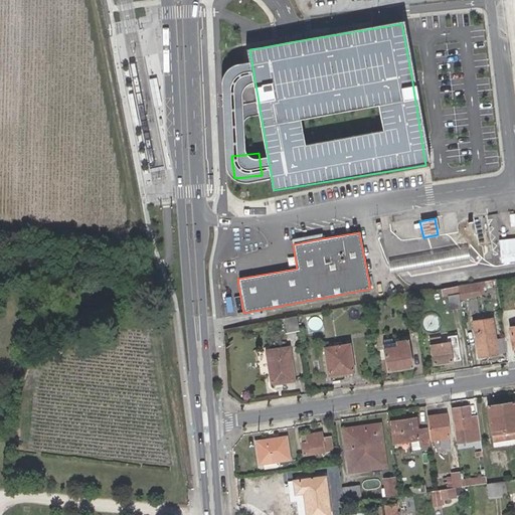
[(293,244),(322,238),(322,232),(293,238),(292,238),(293,244)]
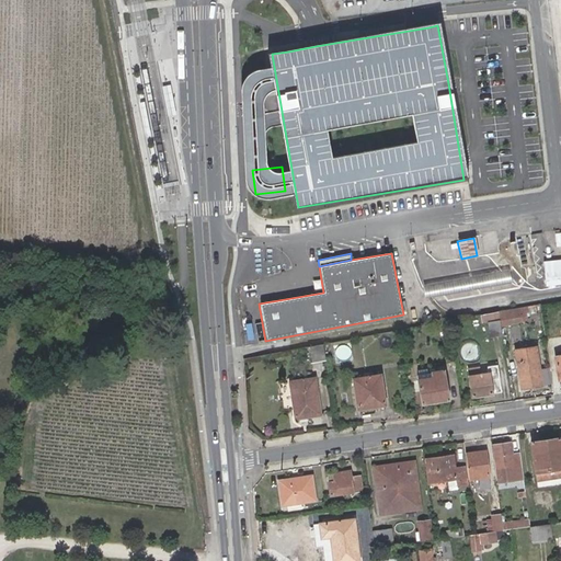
[(560,256),(544,260),(547,285),(560,283),(560,256)]
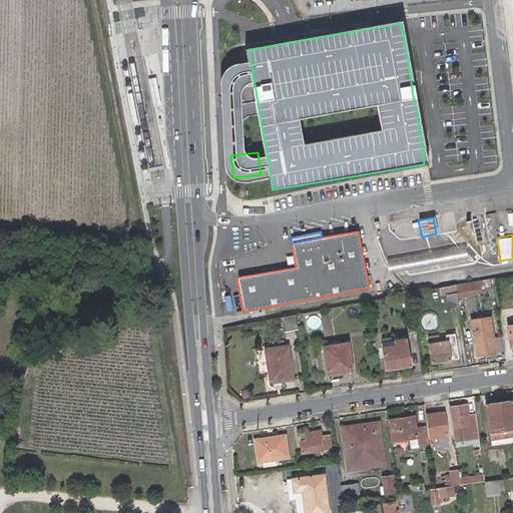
[(465,246),(386,261),(389,274),(467,259),(465,246)]
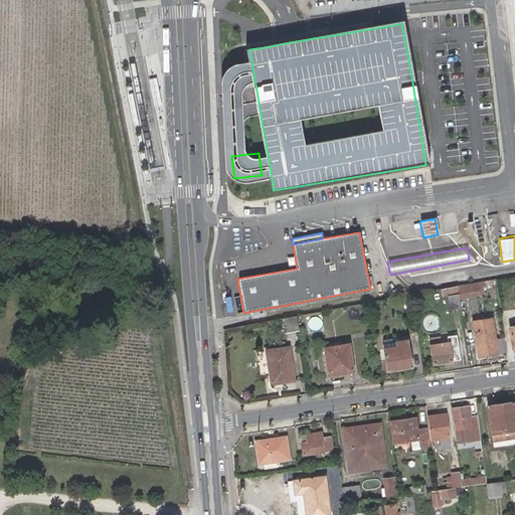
[(476,284),(472,285),(474,295),(484,293),(483,289),(482,282),(476,284)]
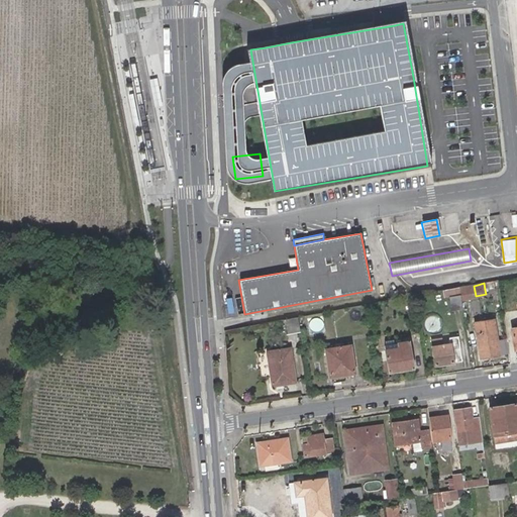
[(476,296),(474,286),(461,288),(463,298),(476,296)]
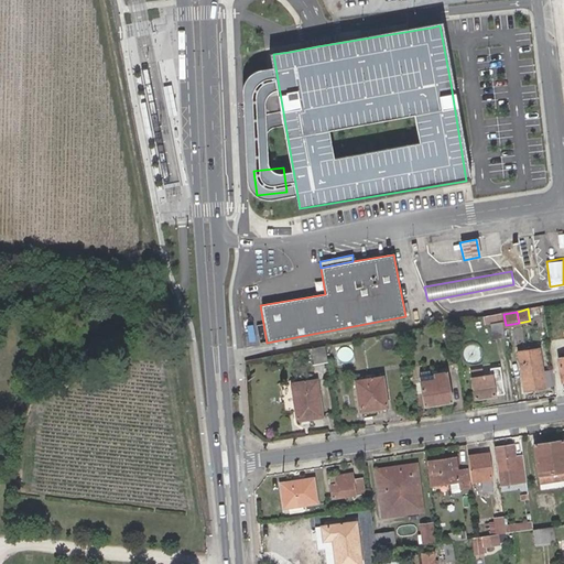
[(496,321),(495,313),(484,315),(485,323),(496,321)]
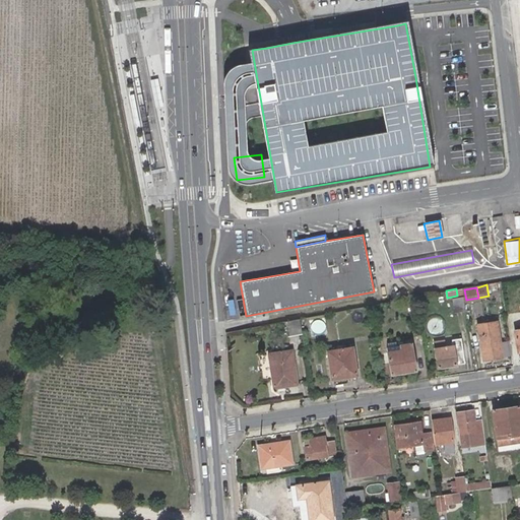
[(466,312),(463,297),(452,299),(455,314),(466,312)]
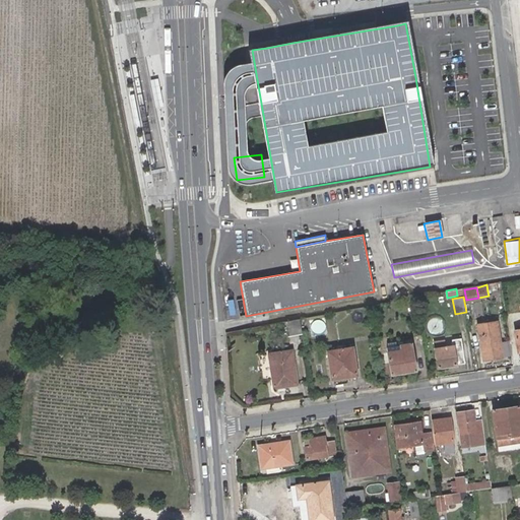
[(299,319),(286,321),(288,335),(302,333),(299,319)]
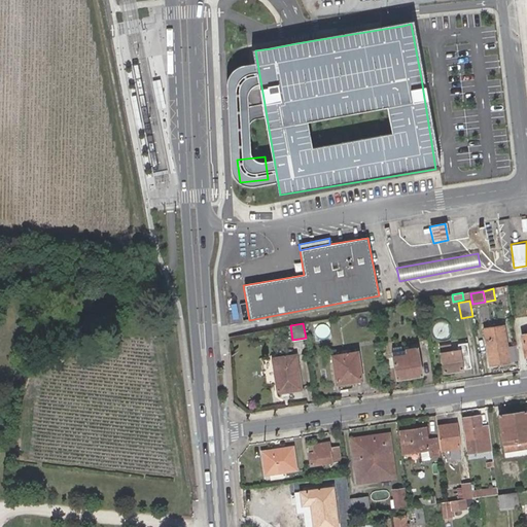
[(496,360),(497,364),(510,362),(508,359),(513,359),(511,352),(507,353),(503,326),(484,329),(489,361),(496,360)]
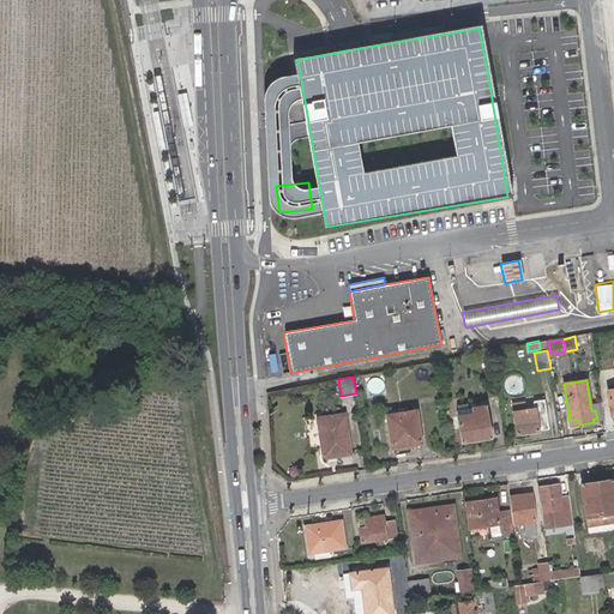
[(517,434),(549,429),(545,401),(534,402),(535,409),(525,411),(524,403),(512,405),(517,434)]
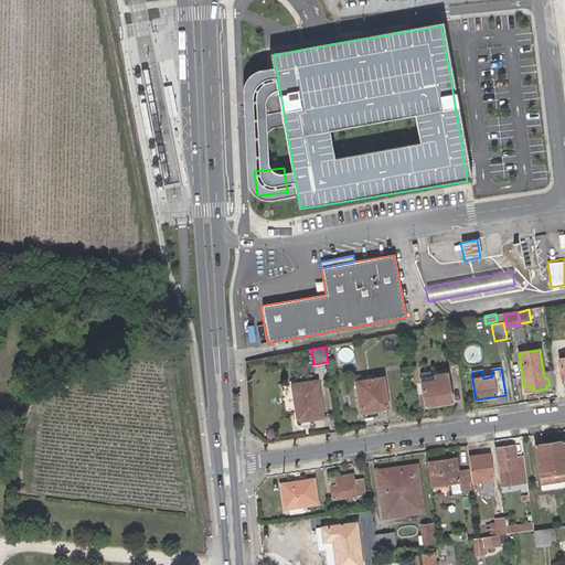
[(436,381),(422,383),(425,407),(454,403),(448,374),(435,375),(436,381)]
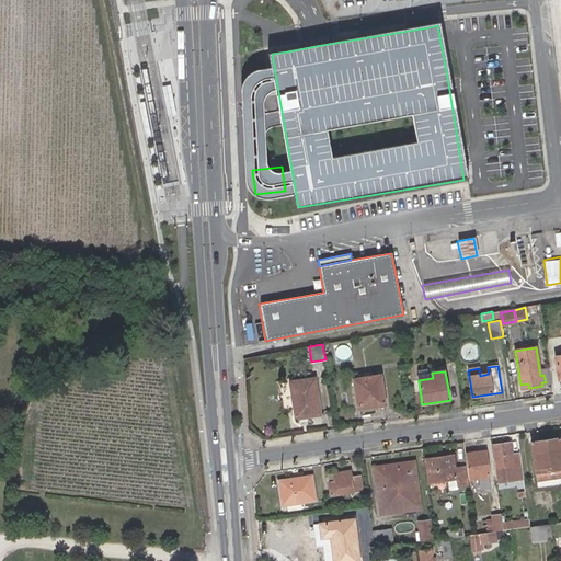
[(354,380),(357,409),(359,409),(359,416),(375,413),(374,405),(385,404),(379,376),(354,380)]
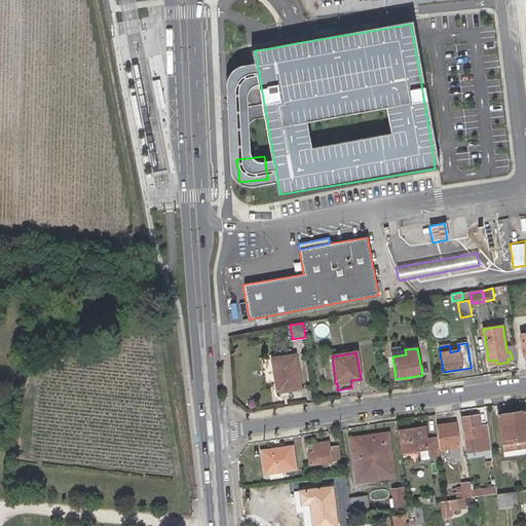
[(272,359),(277,392),(300,389),(295,355),(272,359)]
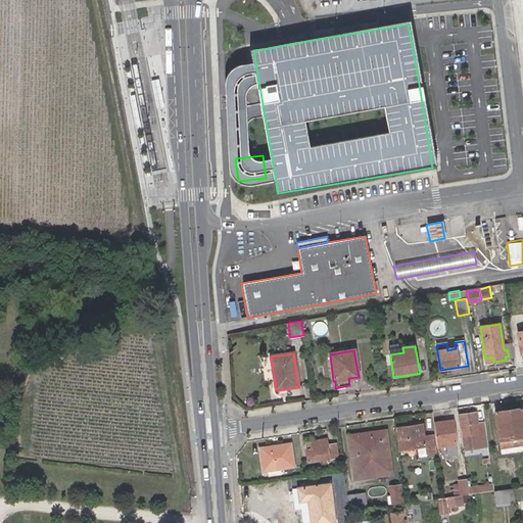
[(502,446),(522,442),(522,408),(522,407),(495,411),(498,430),(490,431),(493,450),(503,449),(502,446)]
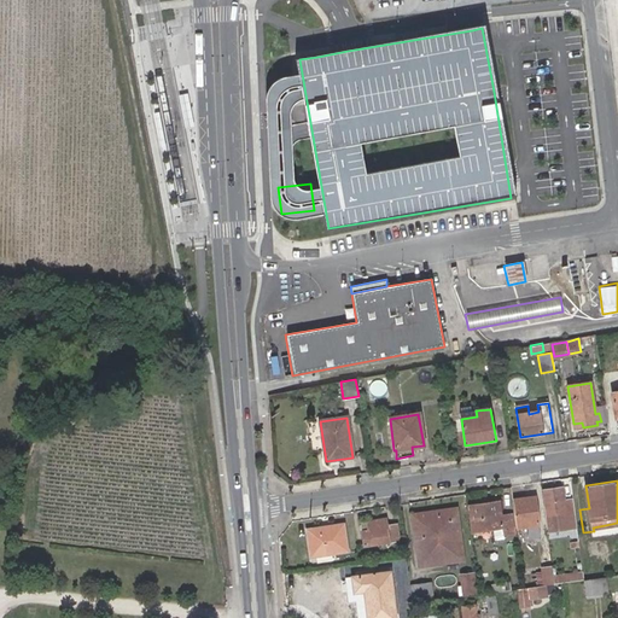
[(563,500),(560,487),(542,489),(547,531),(576,528),(572,499),(563,500)]
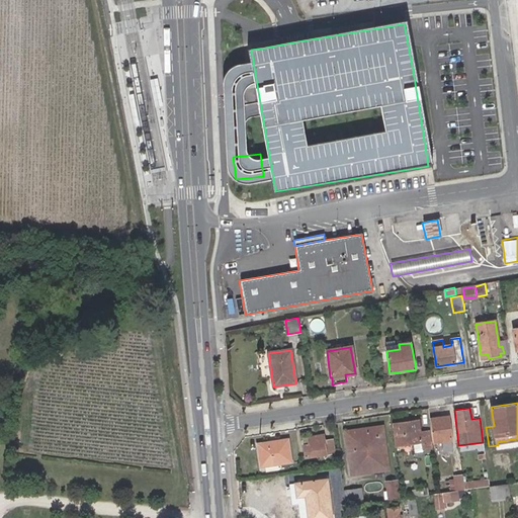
[(449,415),(428,418),(431,441),(441,439),(450,439),(451,439),(449,415)]
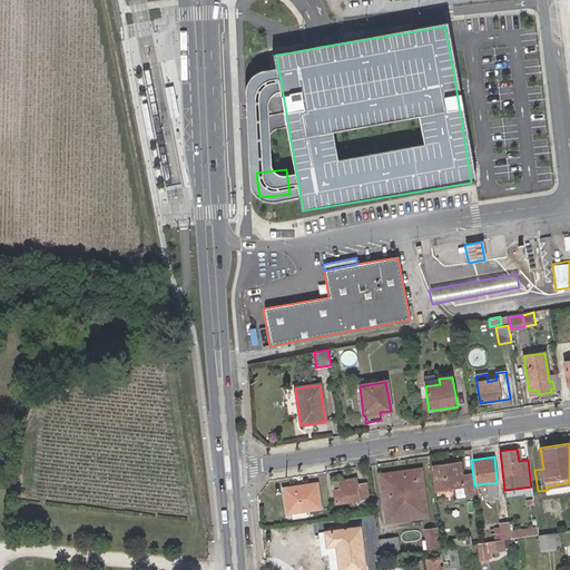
[(435,487),(463,484),(463,491),(474,490),(472,472),(461,473),(460,461),(432,463),(435,487)]
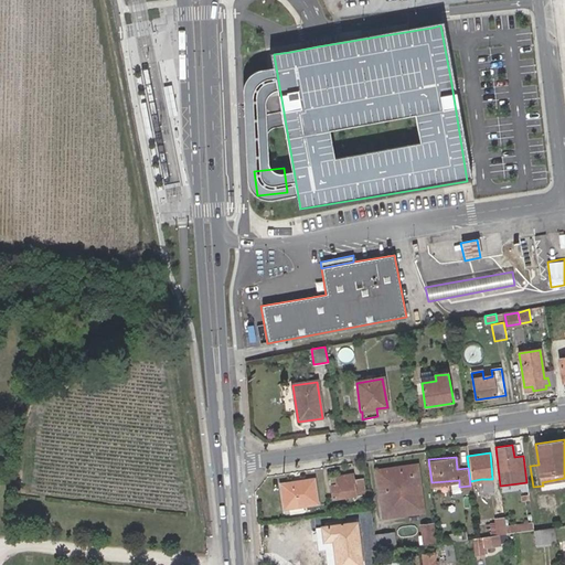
[(400,478),(377,480),(382,514),(422,511),(416,465),(397,466),(400,478)]
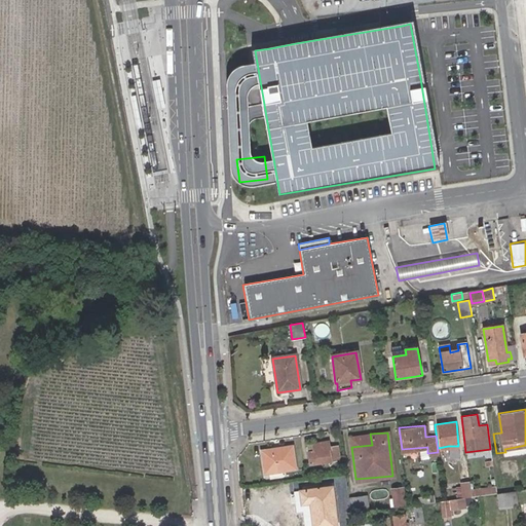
[(350,437),(351,447),(372,445),(370,434),(350,437)]
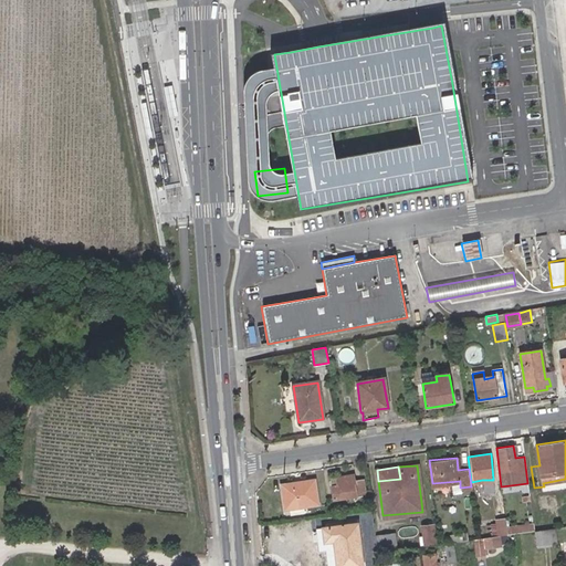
[(354,473),(331,477),(333,496),(365,493),(363,479),(354,480),(354,473)]
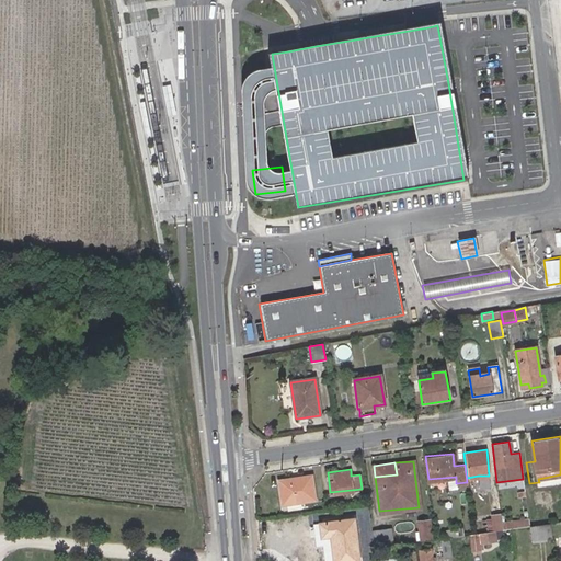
[(489,485),(488,476),(478,476),(479,487),(489,485)]
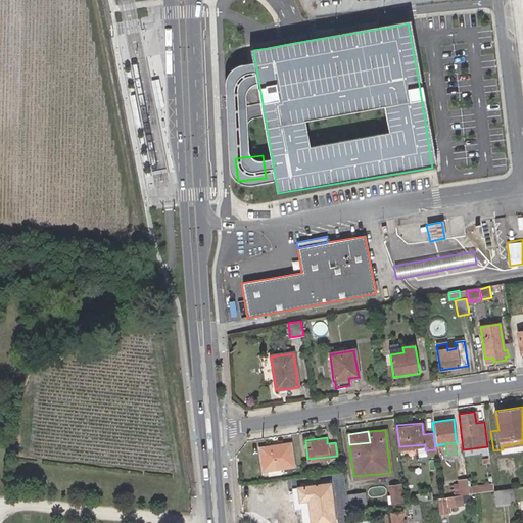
[(259,471),(290,467),(288,447),(256,452),(259,471)]
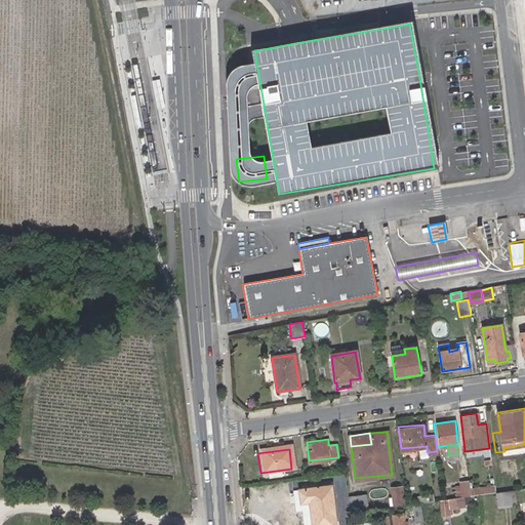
[(469,489),(468,480),(459,481),(459,485),(454,486),(455,495),(461,495),(461,496),(470,494),(469,489)]
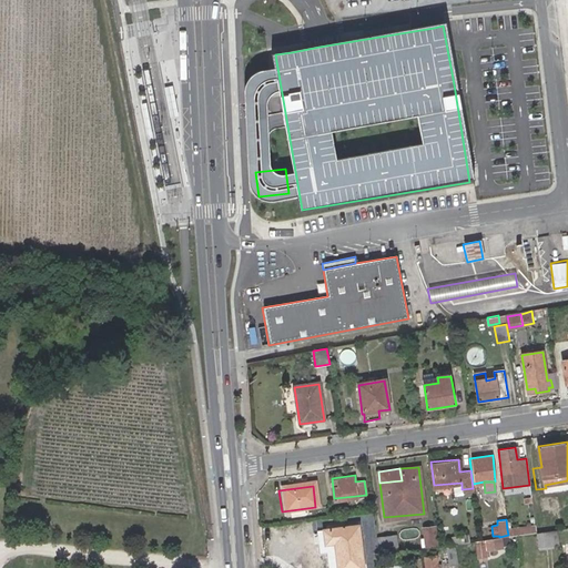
[(335,544),(337,567),(364,567),(359,526),(325,530),(327,545),(335,544)]
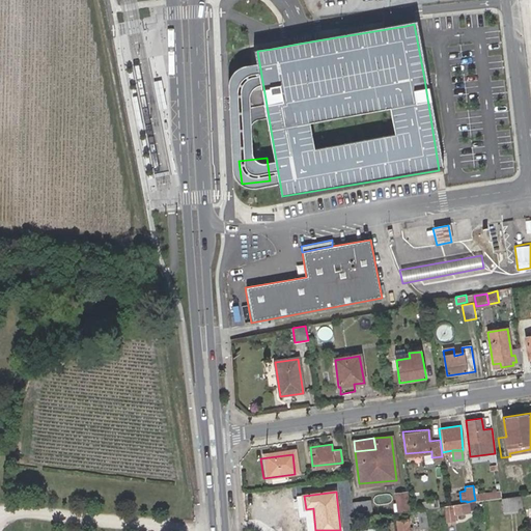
[(407,492),(403,493),(395,494),(397,502),(398,511),(403,510),(409,510),(408,501),(407,494),(407,492)]
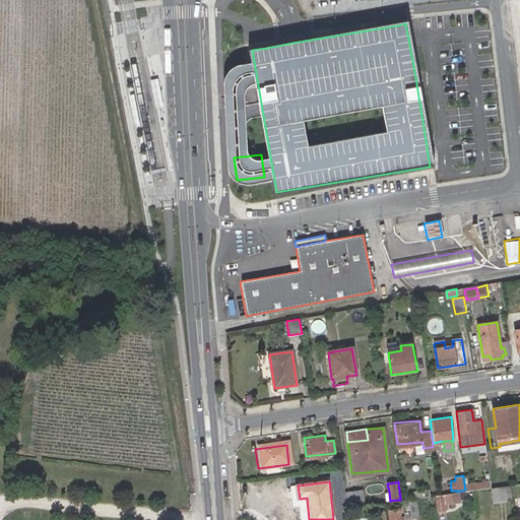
[(490,481),(464,484),(465,490),(471,490),(490,486),(490,481)]
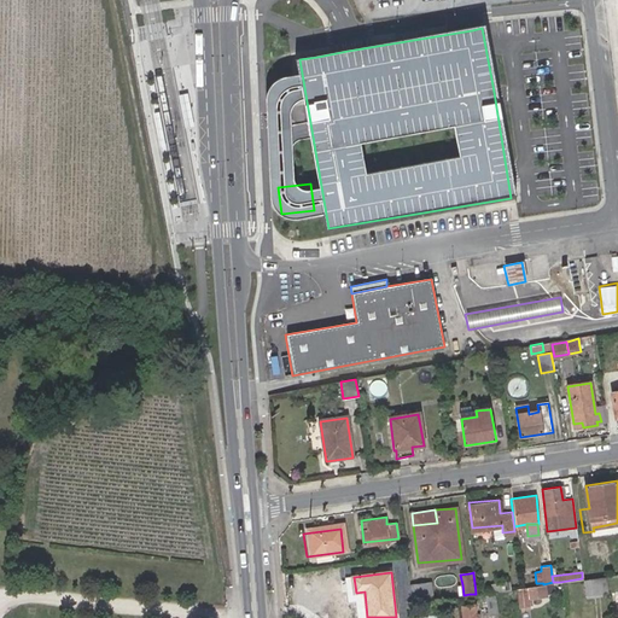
[(586,598),(607,594),(605,576),(589,578),(582,578),(586,598)]
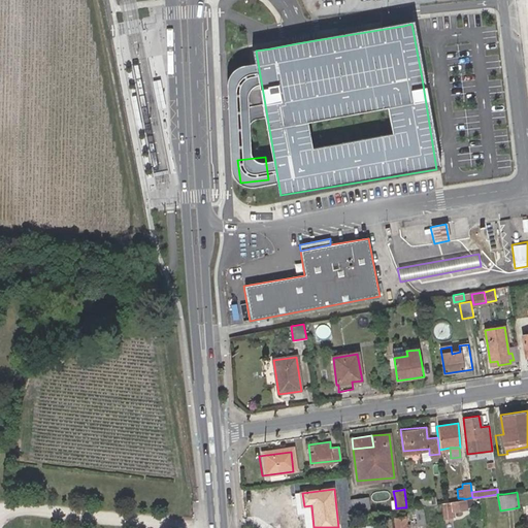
[(418,498),(419,505),(435,502),(434,496),(418,498)]
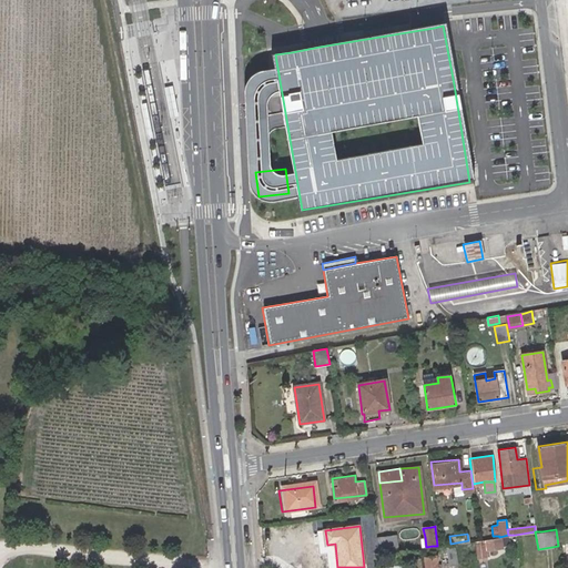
[(377,538),(379,554),(398,550),(396,536),(377,538)]
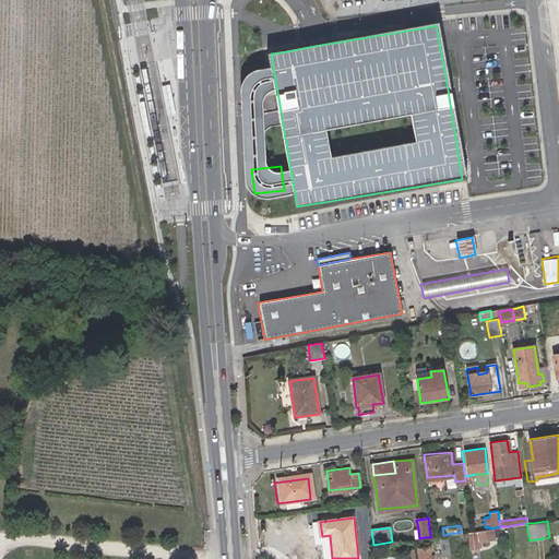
[(480,530),(472,531),(466,532),(468,548),(476,547),(475,536),(482,536),(480,530)]
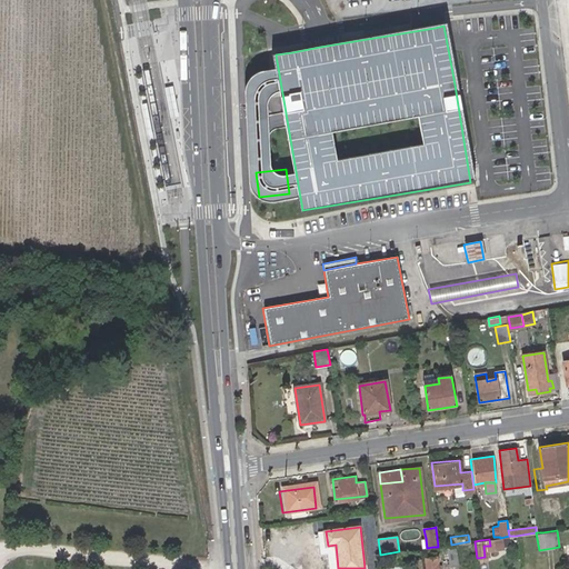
[(447,548),(449,566),(459,565),(457,547),(447,548)]
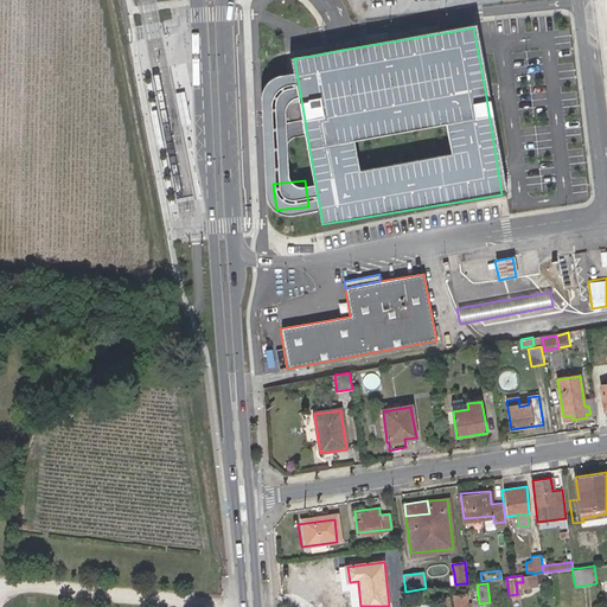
[(454,594),(454,606),(467,606),(465,588),(460,588),(460,594),(454,594)]
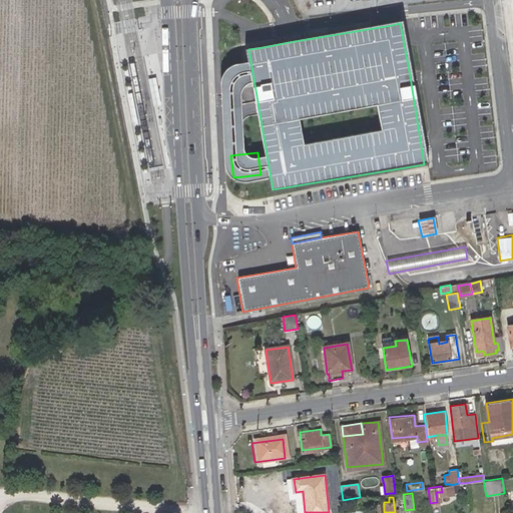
[(371,505),(372,512),(380,512),(379,504),(371,505)]
